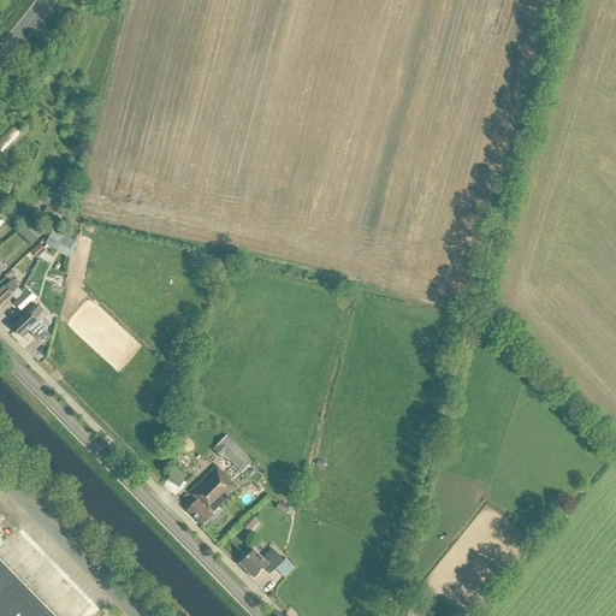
[(17,124),(0,138),(0,146),(4,150),(24,132),(17,124)]
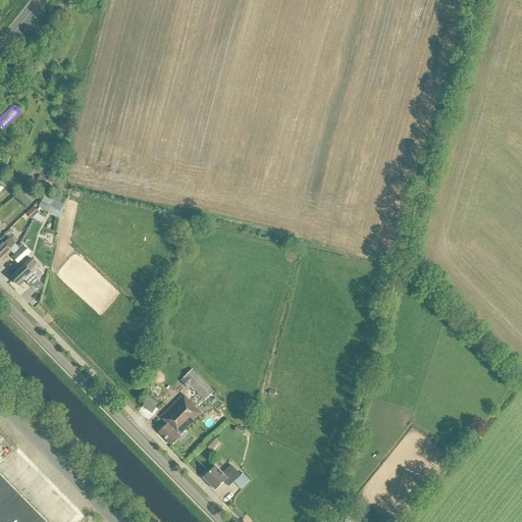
[(20,201),(24,205),(33,197),(23,189),(17,195),(21,200),(20,201)]
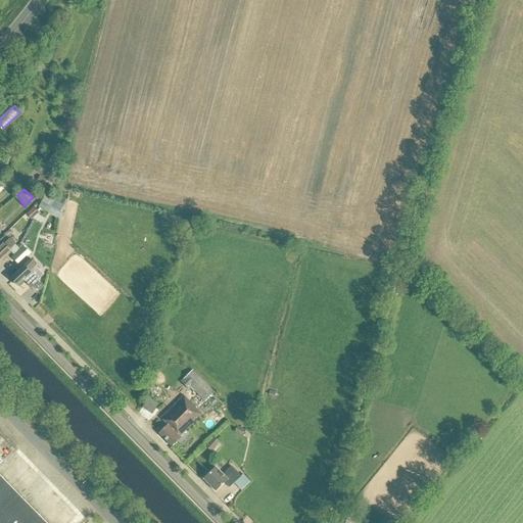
[(56,192),(47,209),(60,216),(69,198),(56,192)]
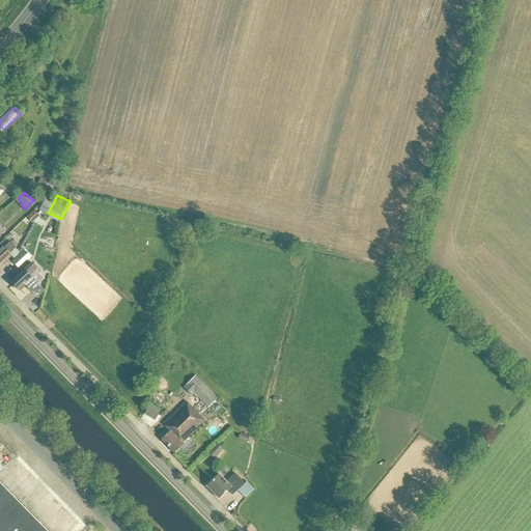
[(39,217),(34,211),(27,218),(32,223),(39,217)]
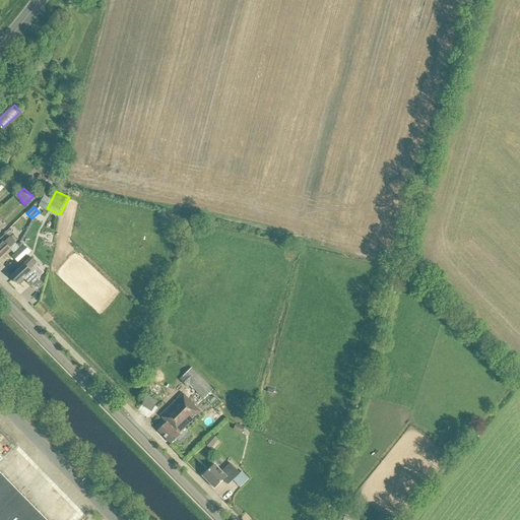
[(0,259),(10,250),(9,249),(15,244),(16,243),(10,237),(3,243),(2,241),(0,243),(0,259)]
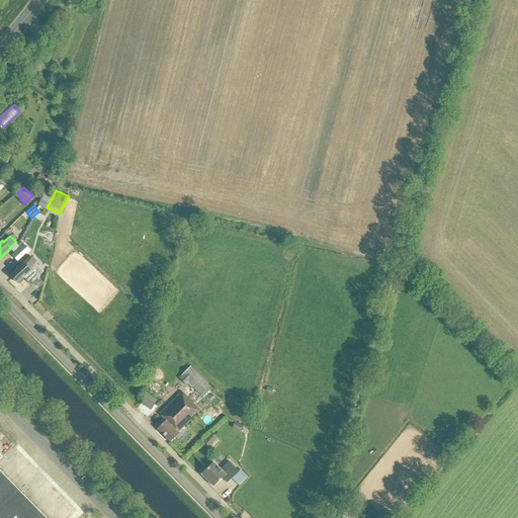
[(15,243),(9,248),(10,249),(14,253),(19,247),(15,243)]
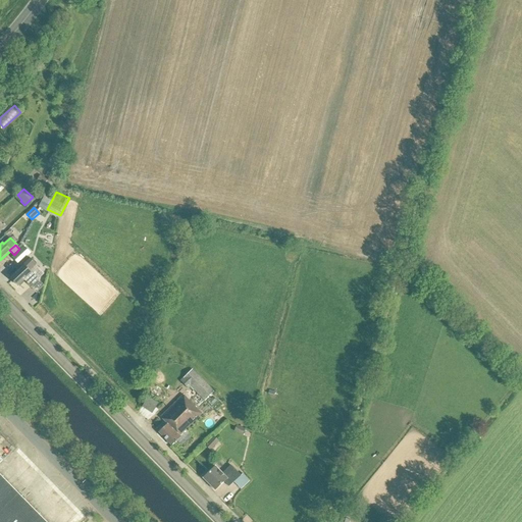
[(11,258),(18,265),(31,254),(23,247),(11,258)]
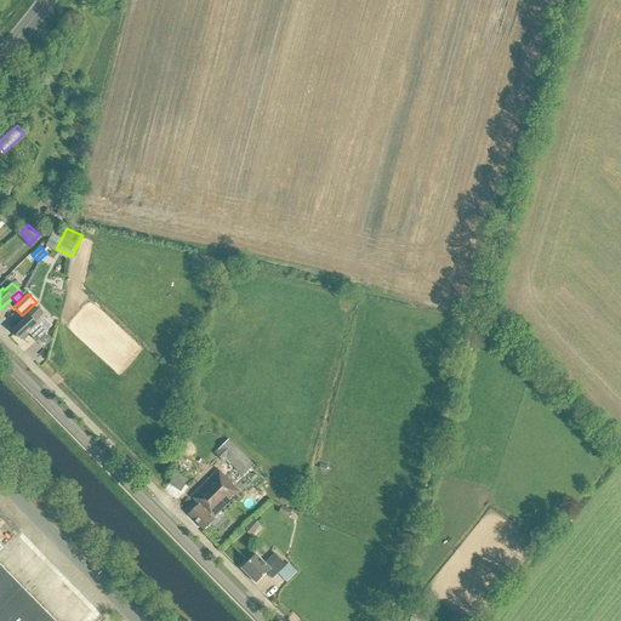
[(28,317),(12,331),(22,341),(28,334),(35,342),(45,332),(38,325),(34,322),(43,315),(34,307),(27,314),(28,317)]
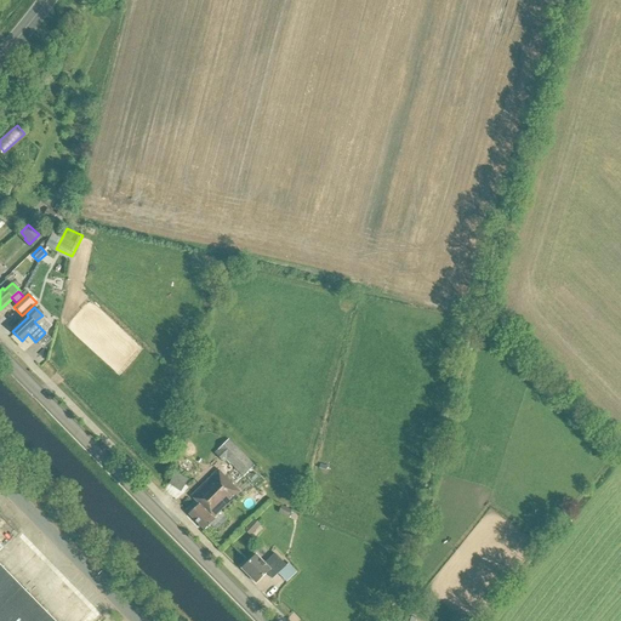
[(255,466),(228,439),(217,451),(243,477),(255,466)]
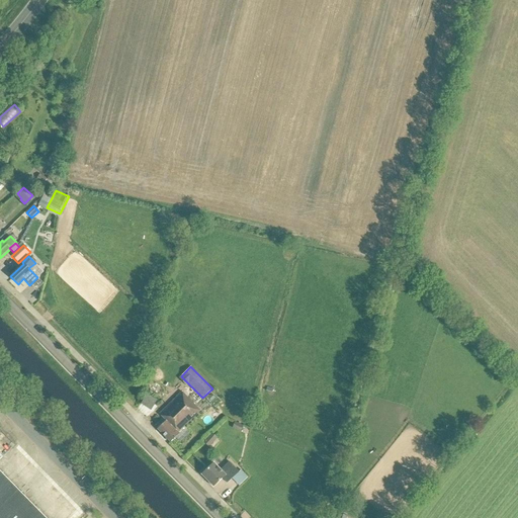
[(199,411),(182,393),(160,414),(161,416),(166,421),(157,429),(170,442),(179,434),(178,433),(199,411)]
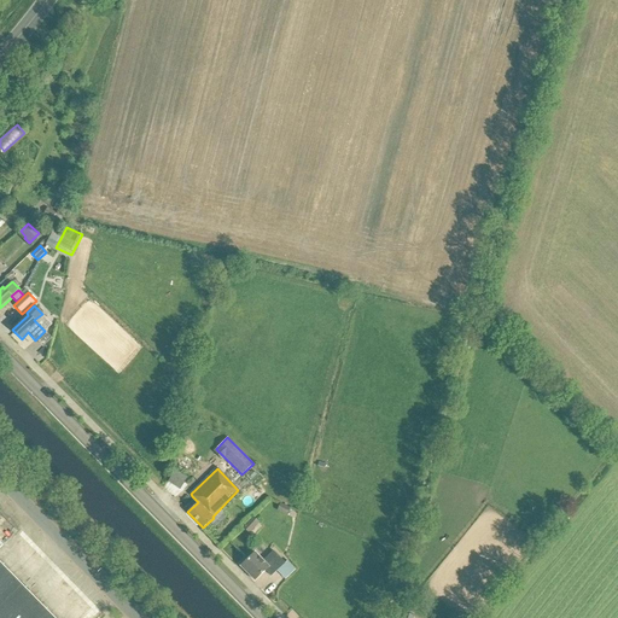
[(277,511),(287,516),(290,508),(280,503),(277,511)]
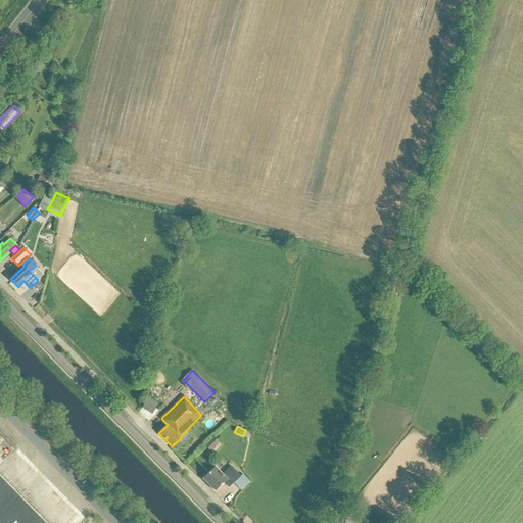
[(206,446),(211,452),(220,442),(215,437),(206,446)]
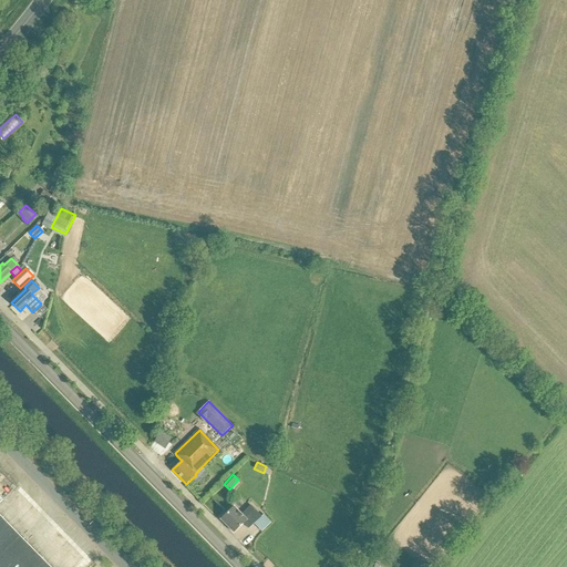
[(50,566),(0,515),(0,503),(3,500),(0,496),(0,566),(50,566)]
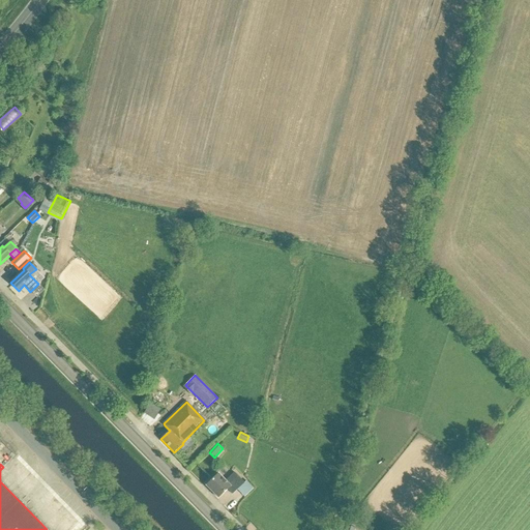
[(226,481),(218,473),(206,486),(218,498),(228,490),(233,494),(244,482),(235,473),(226,481)]
